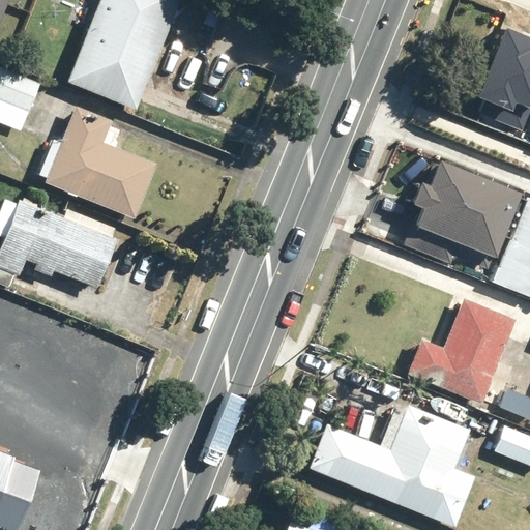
[(0,0),(0,23),(9,0),(0,0)]
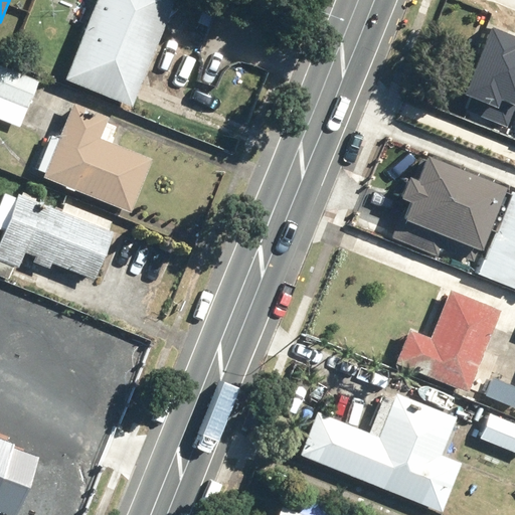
[(174,0),(97,0),(66,77),(133,104),(174,0)]
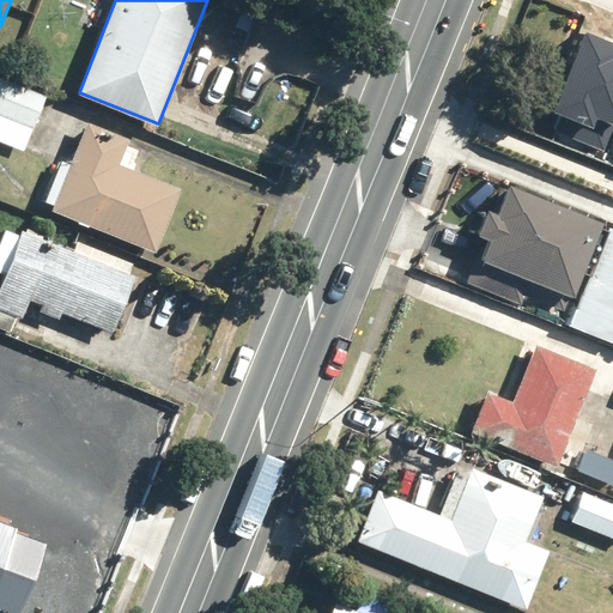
[(612,43),(559,23),(523,110),(590,138),(612,83),(612,43)]
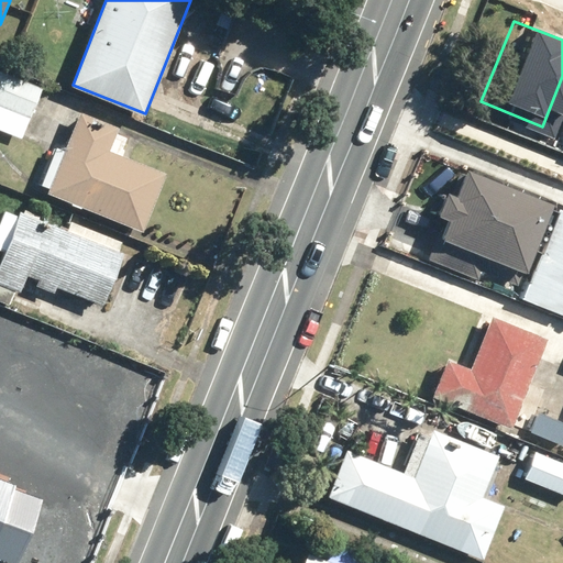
[(44,86),(0,67),(0,129),(22,139),(44,86)]
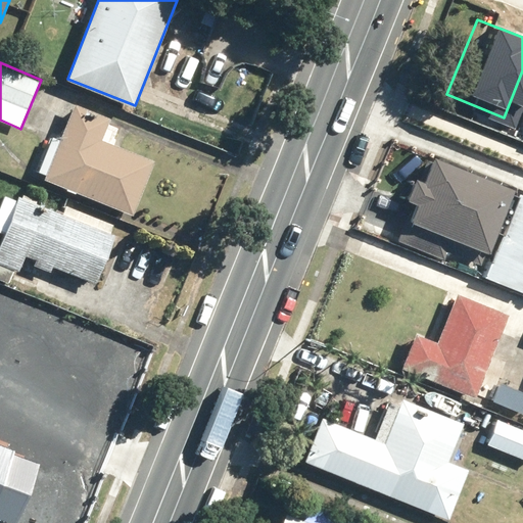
[(522,70),(504,117),(522,125),(522,70)]
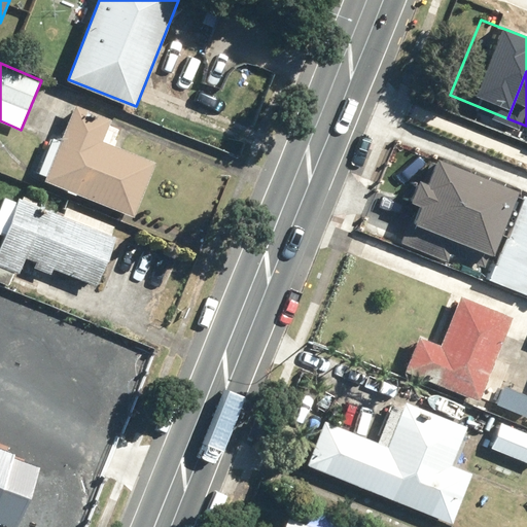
[(112,117),(75,103),(62,138),(50,134),(36,171),(46,174),(44,180),(136,215),(156,161),(115,144),(120,131),(109,126),(112,117)]
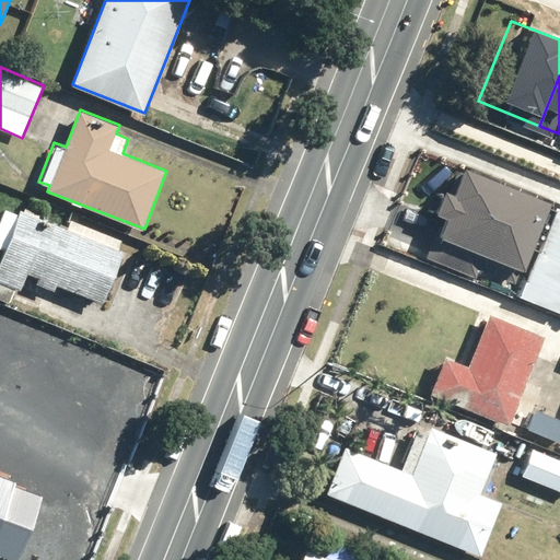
[(550,200),(462,161),(451,185),(445,183),(435,206),(447,211),(438,234),(518,270),(550,200)]
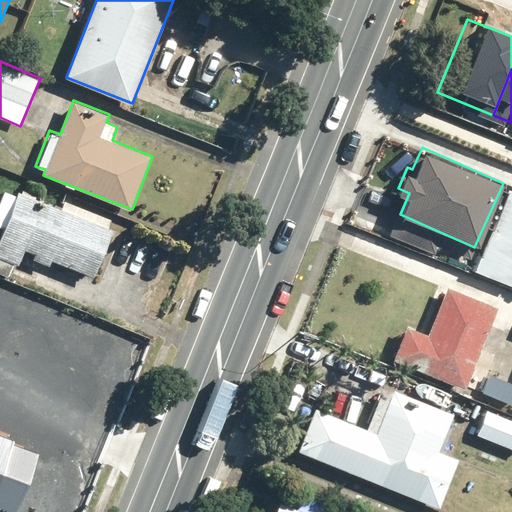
[(5,191),(0,202),(0,225),(4,227),(0,236),(0,251),(21,260),(25,249),(35,253),(33,259),(49,266),(52,259),(96,277),(115,230),(108,227),(110,220),(65,201),(63,207),(20,190),(18,196),(5,191)]
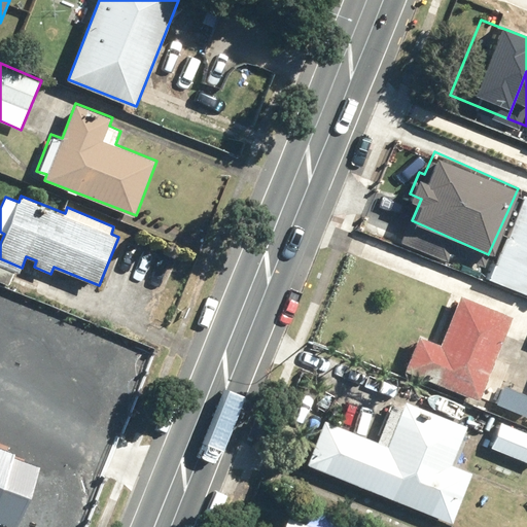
[(512,315),(461,294),(442,343),(418,332),(403,370),(479,399),(512,315)]
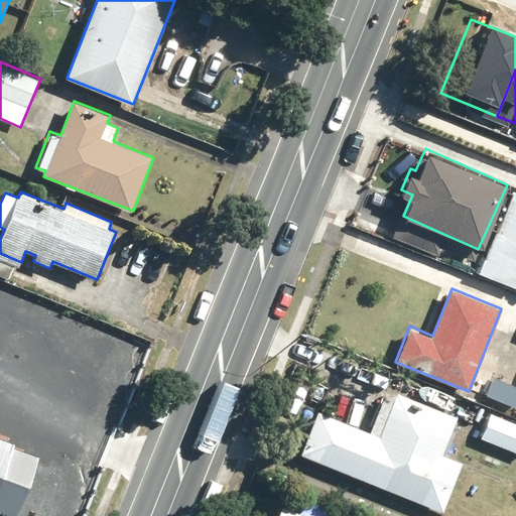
[(515,355),(502,383),(515,388),(515,355)]
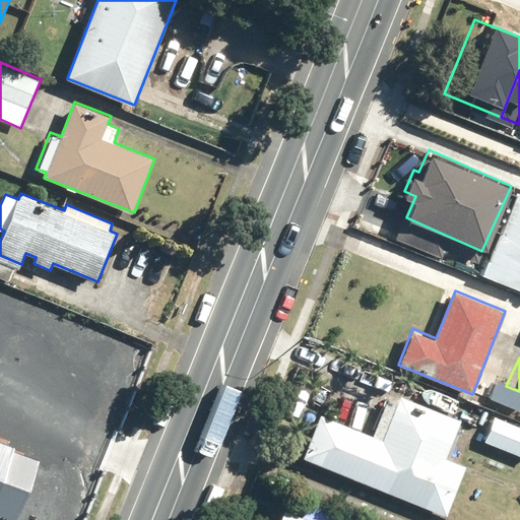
[(459,416),(399,393),(396,400),(386,396),(373,432),(319,411),(302,458),(447,513),(465,464),(444,456),(459,416)]
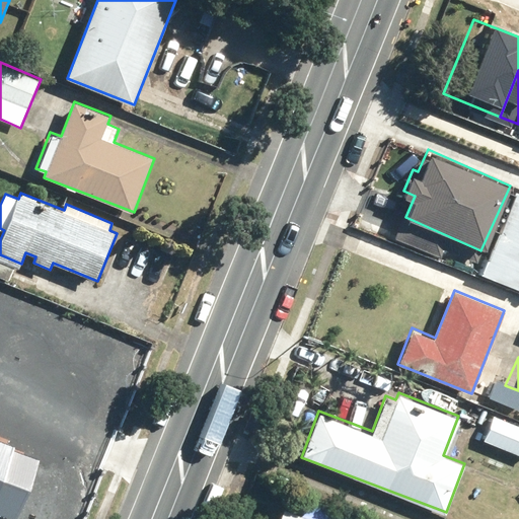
[(518,424),(493,414),(483,439),(518,453),(518,424)]
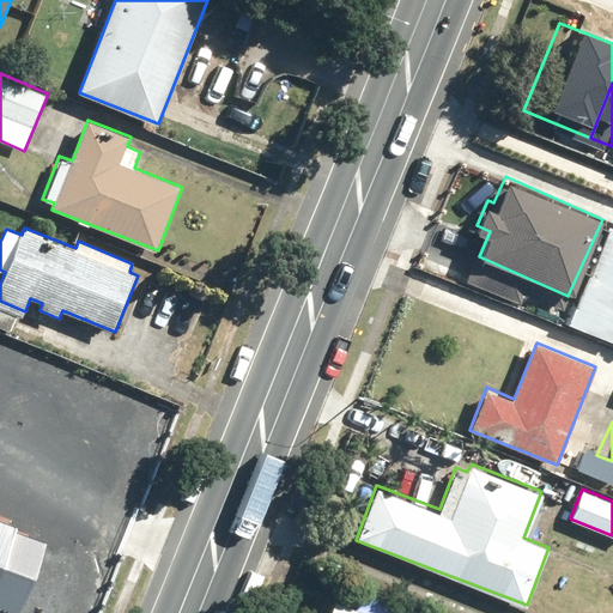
[(0,612),(23,612),(44,559),(0,541),(0,612)]
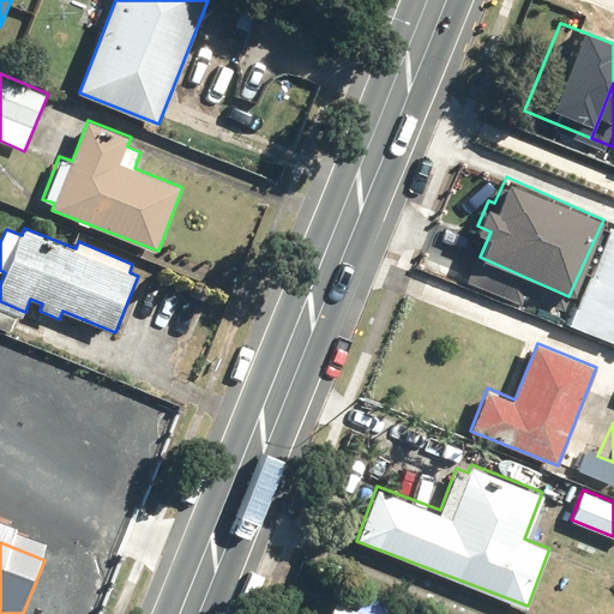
[(380,613),(336,595),(326,613),(324,613),(317,611),(315,613),(380,613)]
